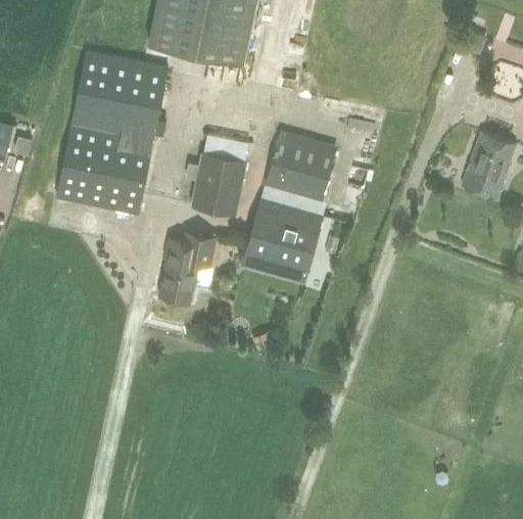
[(242,63),(255,0),(157,0),(148,44),(242,63)]
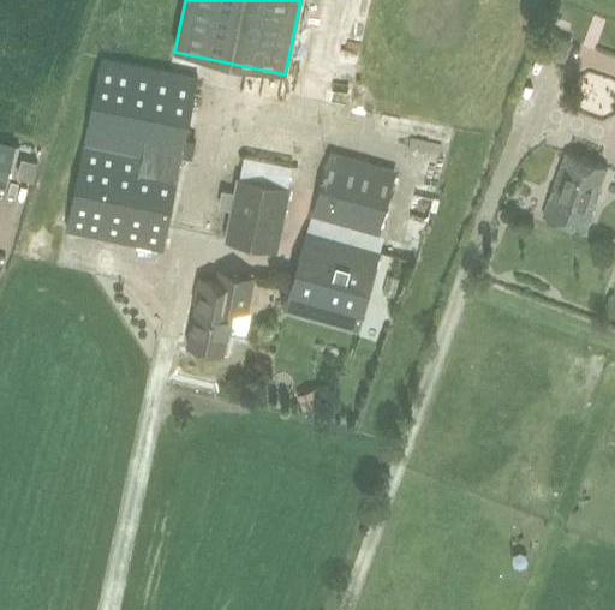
[(353,63),(359,34),(347,31),(341,60),(353,63)]
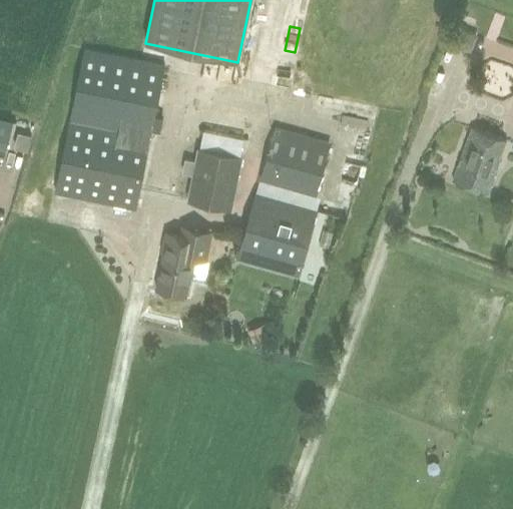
[(85,51),(55,193),(135,210),(165,68),(85,51)]
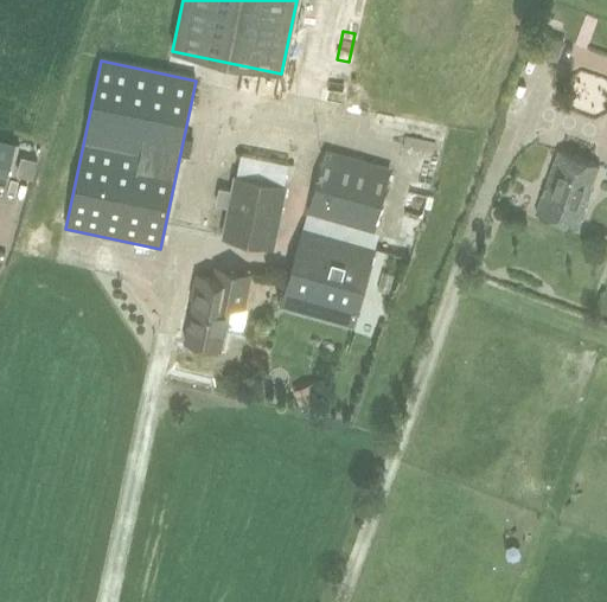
[(270,138),(269,151),(292,153),(293,141),(270,138)]
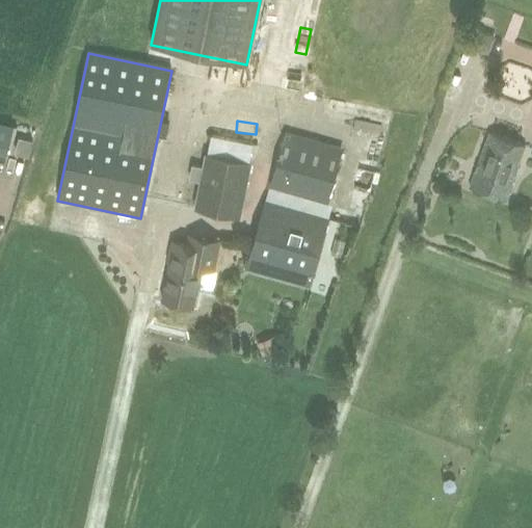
[(506,203),(525,148),(488,136),(471,191),(506,203)]
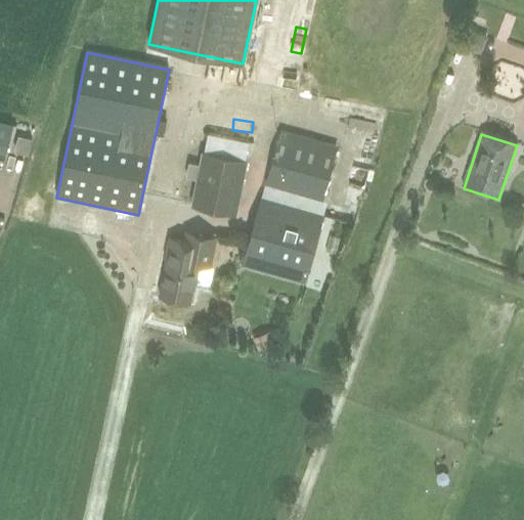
[(266,187),(322,203),(336,155),(280,138),(266,187)]
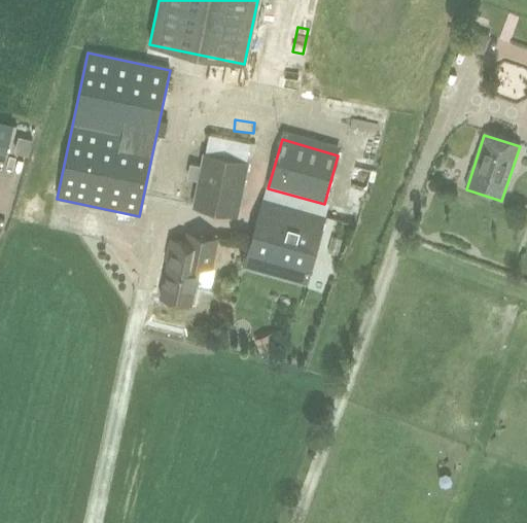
[(240,219),(250,171),(251,165),(203,154),(201,161),(190,209),(240,219)]
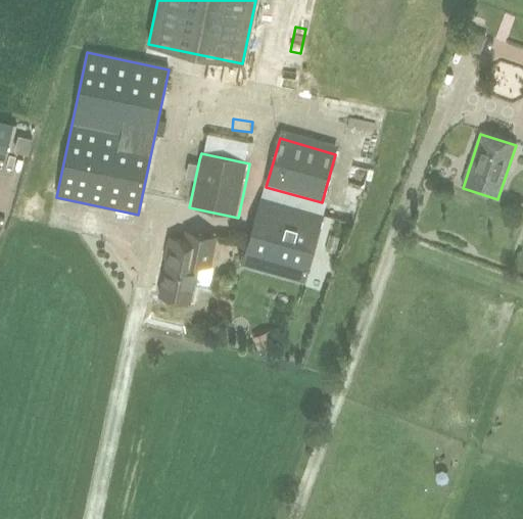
[(304,282),(323,218),(263,200),(244,266),(304,282)]
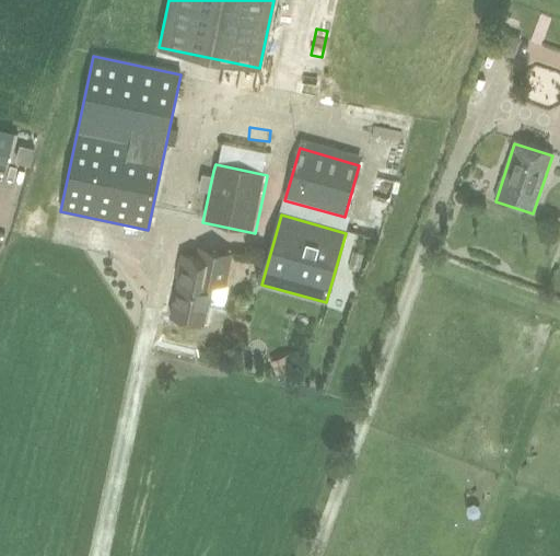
[(197,256),(196,262),(183,258),(170,317),(202,325),(207,304),(209,304),(219,261),(197,256)]
